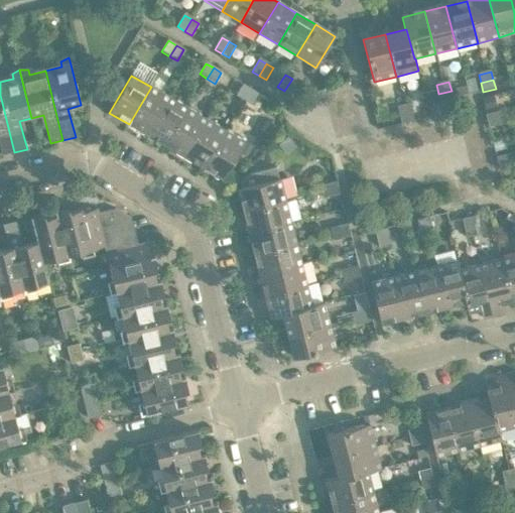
[(251,90),(243,86),(237,97),(244,101),(251,90)]
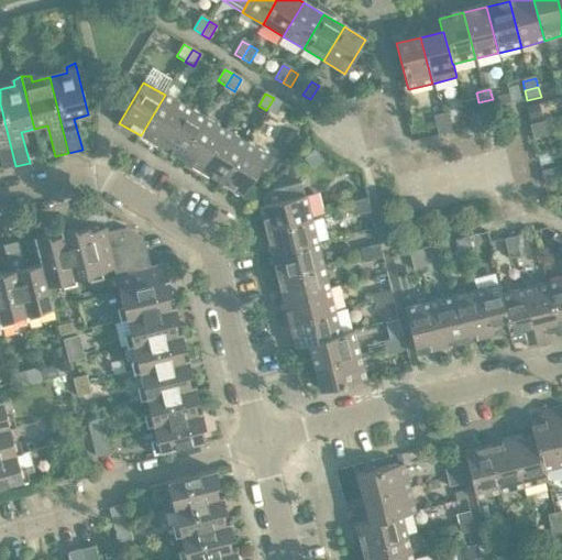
[(165,95),(141,135),(161,149),(185,107),(165,95)]
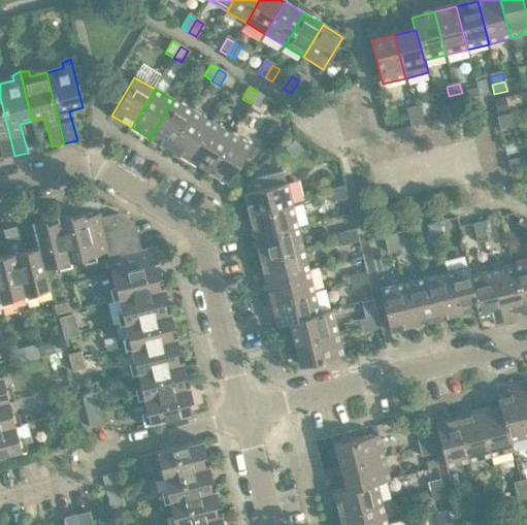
[(257,92),(250,103),(258,108),(264,97),(257,92)]
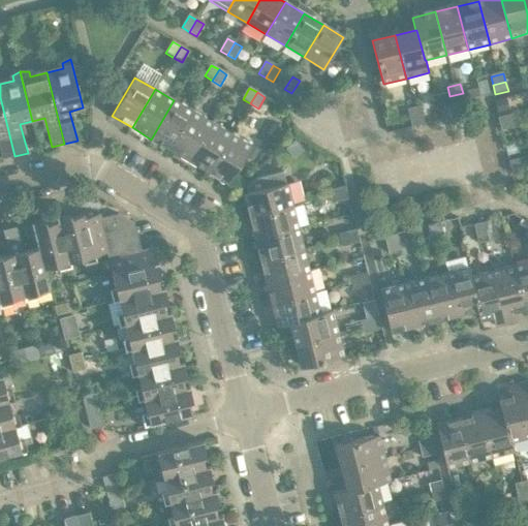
[(463,93),(449,96),(452,104),(465,101),(463,93)]
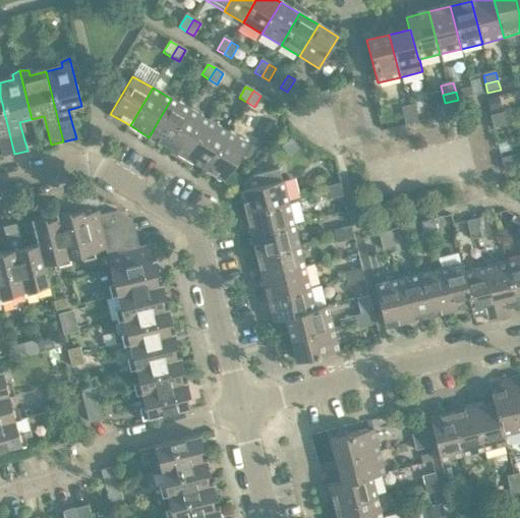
[(0,148),(2,157),(14,154),(0,96),(0,148)]
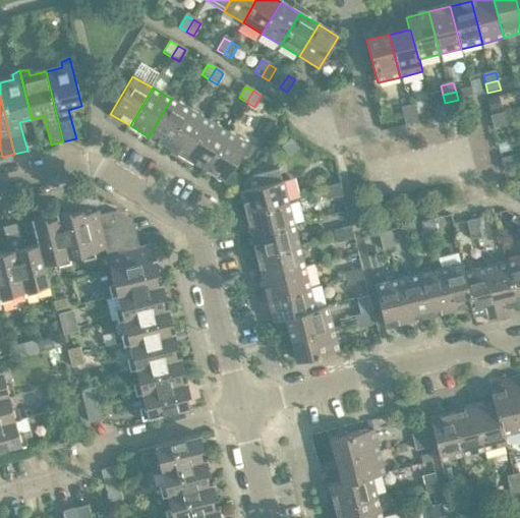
[(171,99),(149,137),(168,149),(190,111),(171,99)]
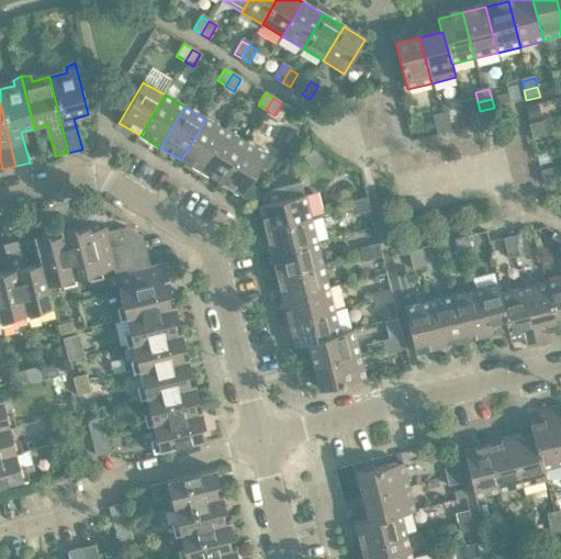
[(433,118),(435,127),(449,124),(447,114),(433,118)]
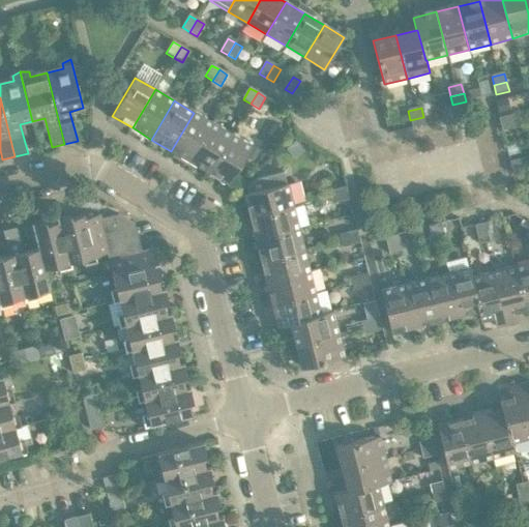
[(194,113),(171,151),(189,163),(212,124),(194,113)]
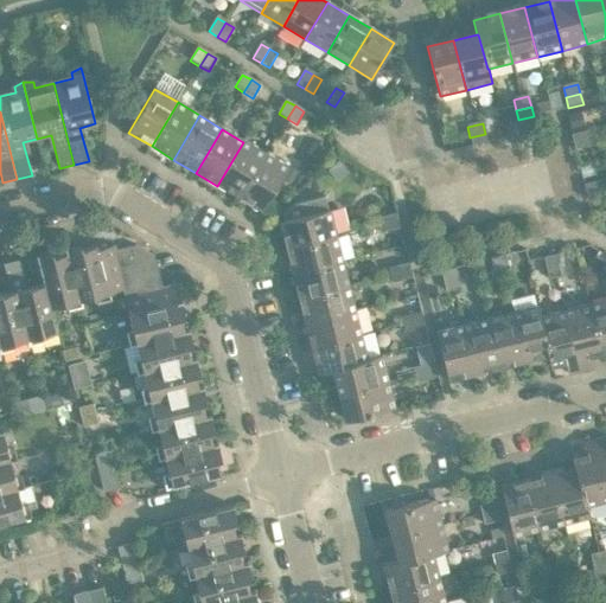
[(593,132),(582,134),(586,148),(595,146),(593,132)]
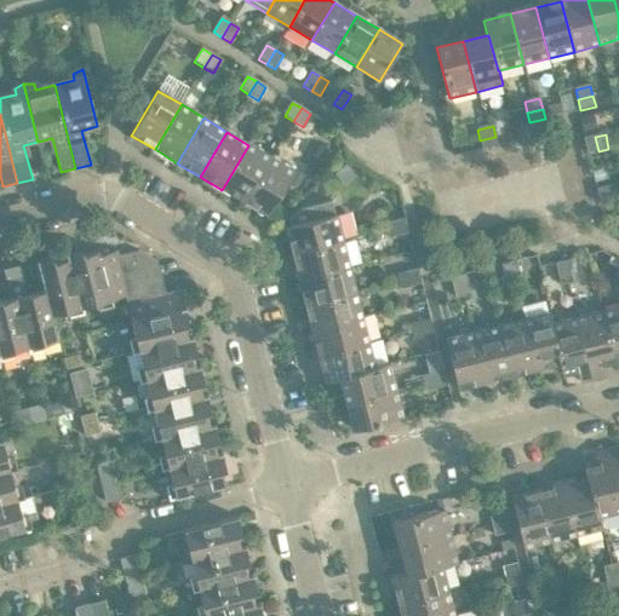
[(496,137),(480,140),(483,150),(498,147),(496,137)]
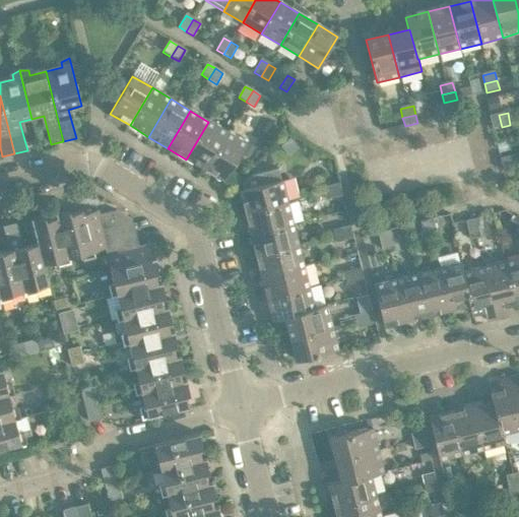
[(490,117),(493,130),(502,127),(499,115),(490,117)]
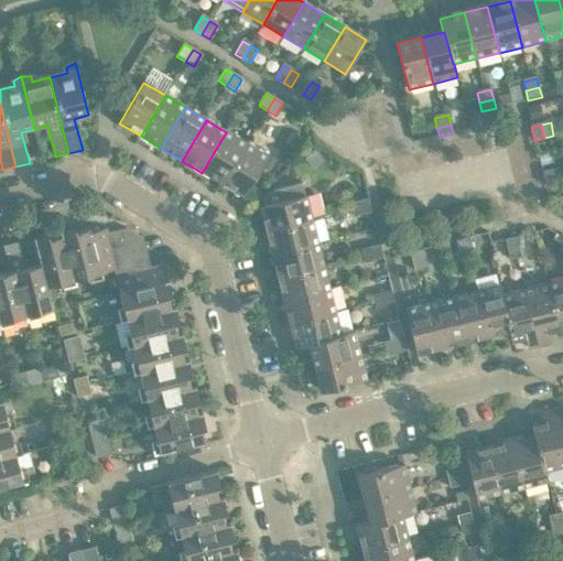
[(226,132),(202,173),(223,185),(247,144),(226,132)]
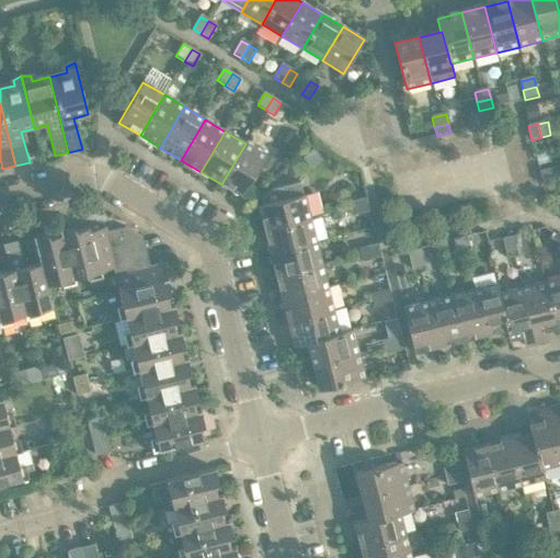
[(246,144),(221,184),(242,197),(266,156),(246,144)]
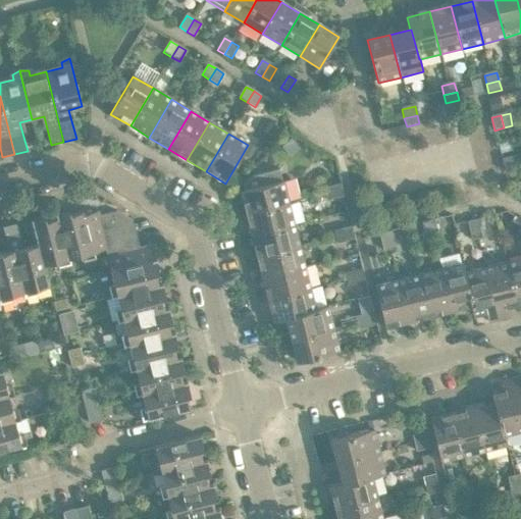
[(520,156),(511,158),(514,170),(520,168),(520,156)]
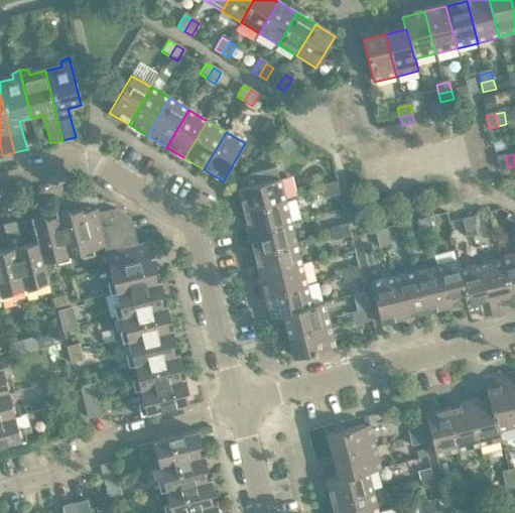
[(508,168),(505,156),(496,158),(499,170),(508,168)]
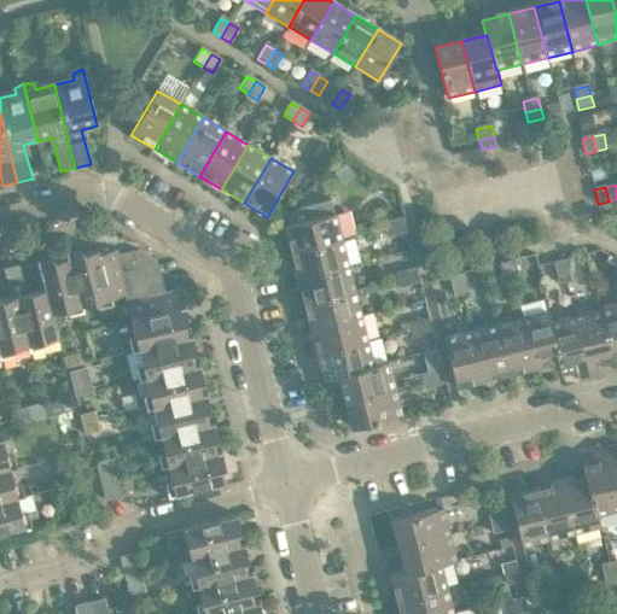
[(343,243),(336,216),(335,216),(331,203),(301,210),(289,220),(290,227),(285,228),(292,255),(343,243)]
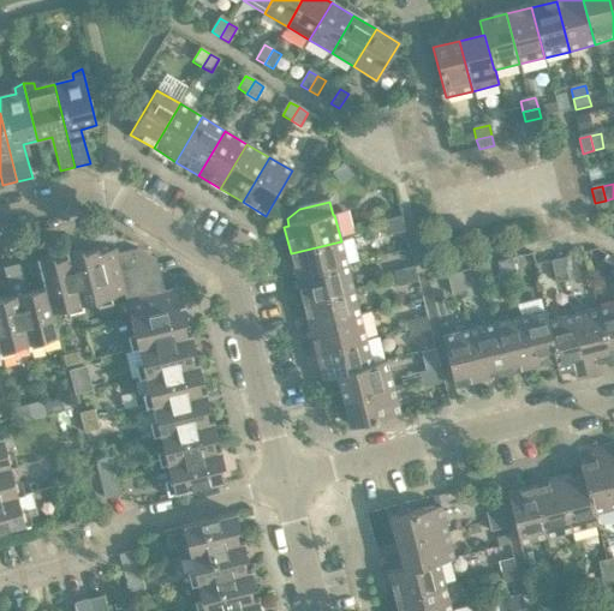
[(401,217),(392,221),(395,235),(406,233),(401,217)]
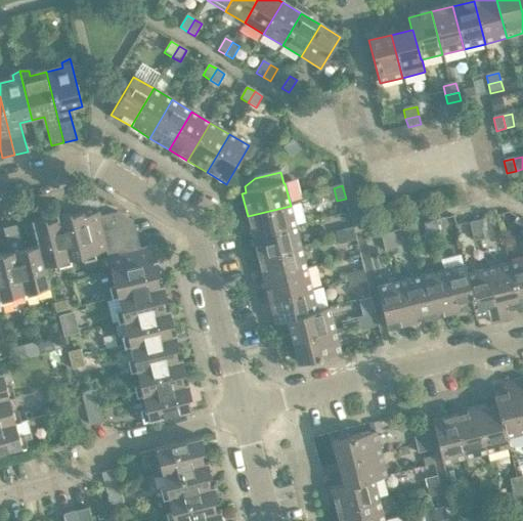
[(337,201),(334,188),(324,190),(328,203),(337,201)]
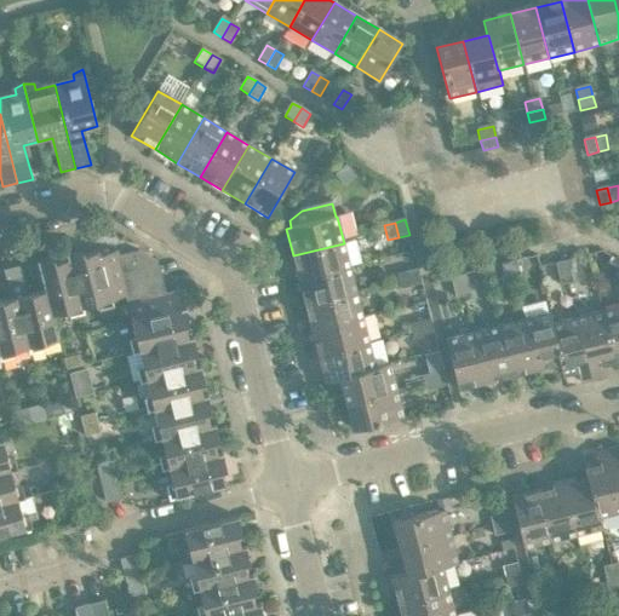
[(344,243),(293,255),(299,281),(350,269),(344,243)]
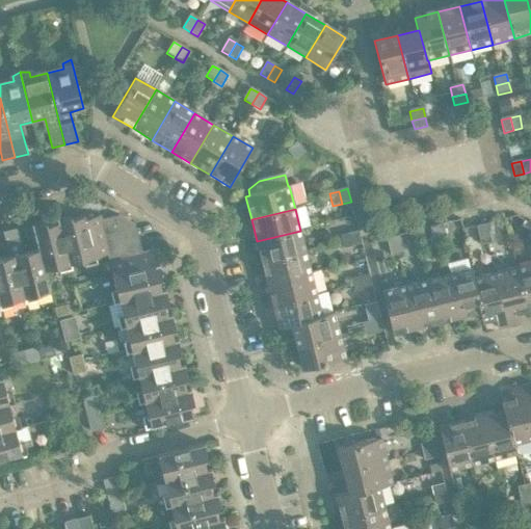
[(139,241),(135,227),(120,217),(102,221),(102,217),(86,221),(85,217),(72,220),(71,216),(57,219),(58,223),(59,223),(70,266),(71,265),(88,261),(89,267),(98,265),(96,259),(108,256),(109,263),(116,262),(113,247),(139,241)]
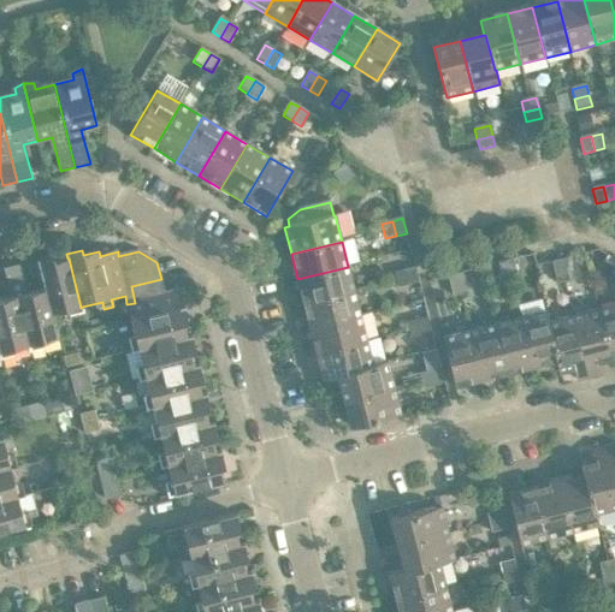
[(37,261),(45,290),(45,291),(52,315),(53,315),(53,314),(74,309),(75,316),(84,314),(82,307),(81,308),(69,259),(67,259),(54,262),(53,257),(37,261)]
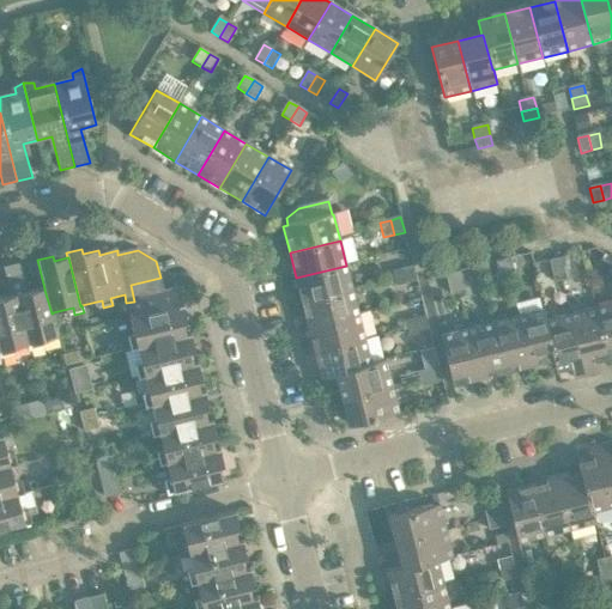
[(611,259),(606,256),(600,266),(611,272),(611,259)]
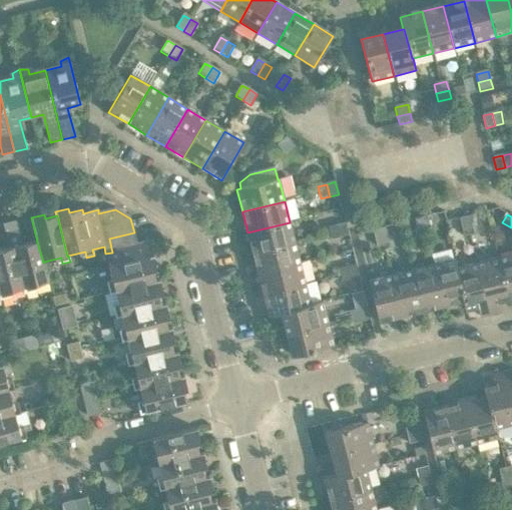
[(459,218),(461,227),(474,224),(472,215),(459,218)]
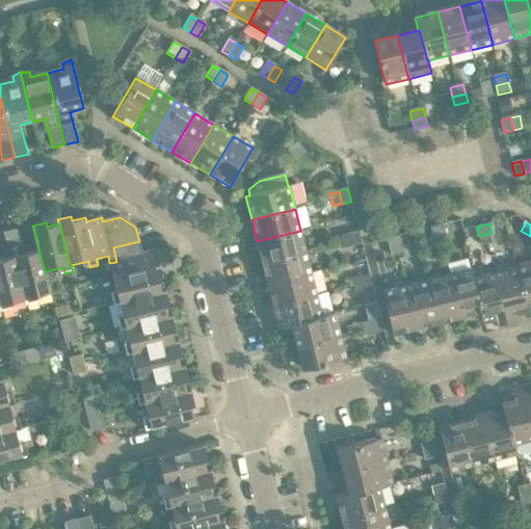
[(430,229),(432,238),(446,235),(443,226),(430,229)]
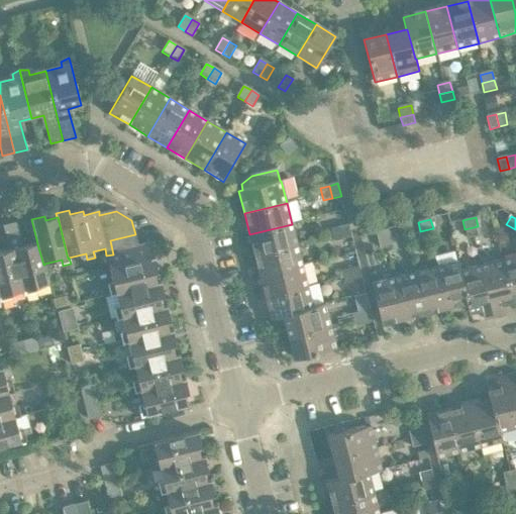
[(3,226),(9,250),(14,249),(24,291),(23,291),(24,297),(32,295),(30,289),(49,285),(44,265),(43,265),(37,244),(37,243),(22,247),(16,223),(3,226)]
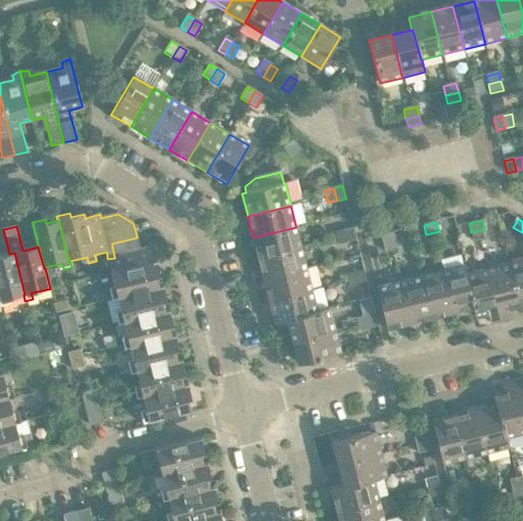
[(296,227),(253,237),(258,259),(301,249),(296,227)]
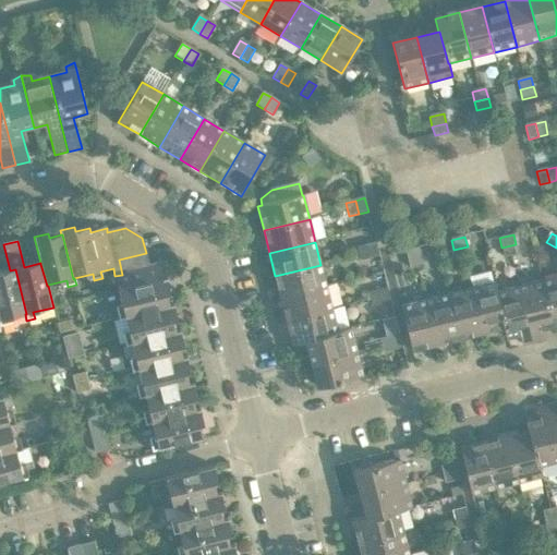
[(376,243),(366,245),(370,260),(379,257),(376,243)]
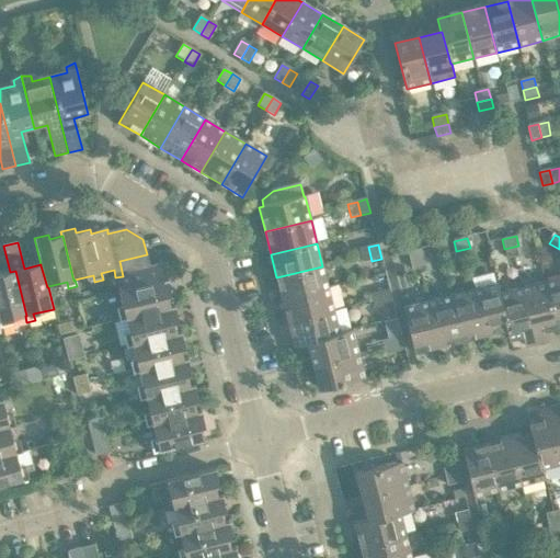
[(518,246),(504,249),(507,259),(521,255),(518,246)]
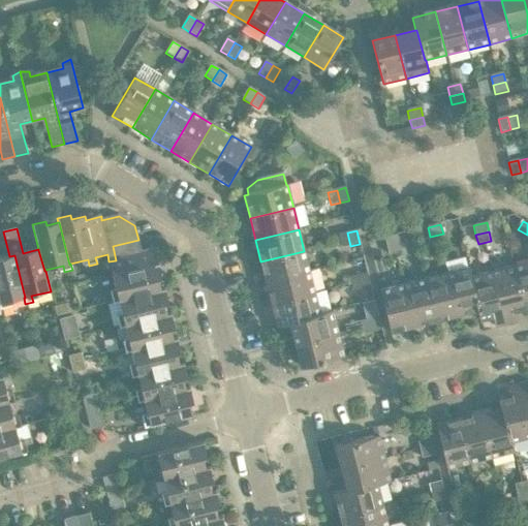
[(350,246),(347,233),(339,236),(342,248),(350,246)]
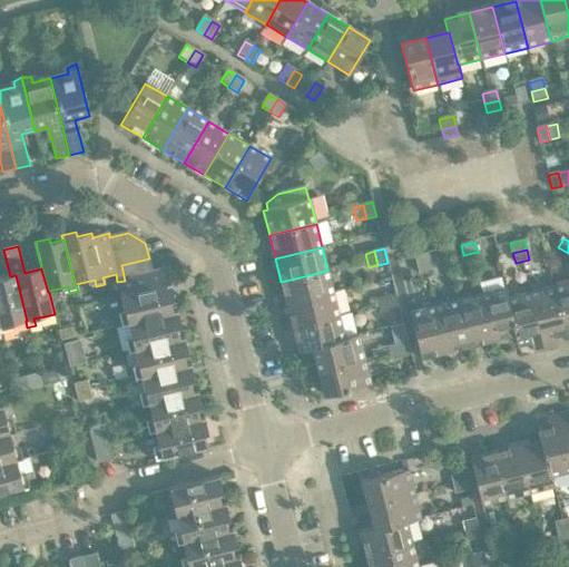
[(478,252),(463,255),(466,264),(480,261),(478,252)]
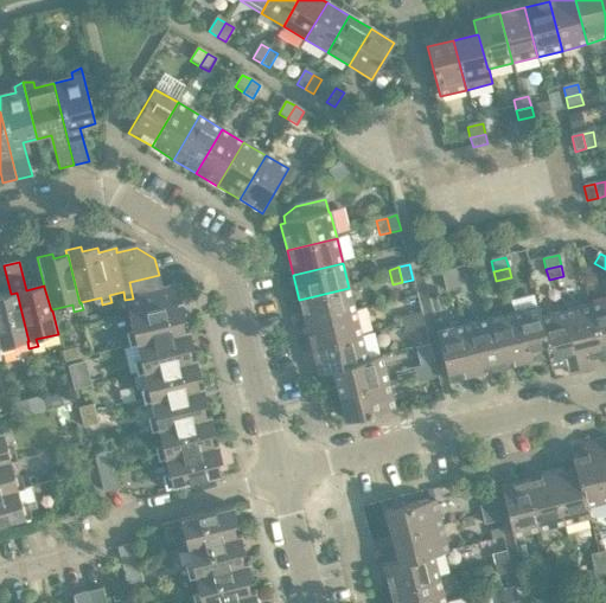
[(441,273),(444,283),(459,280),(457,269),(441,273)]
